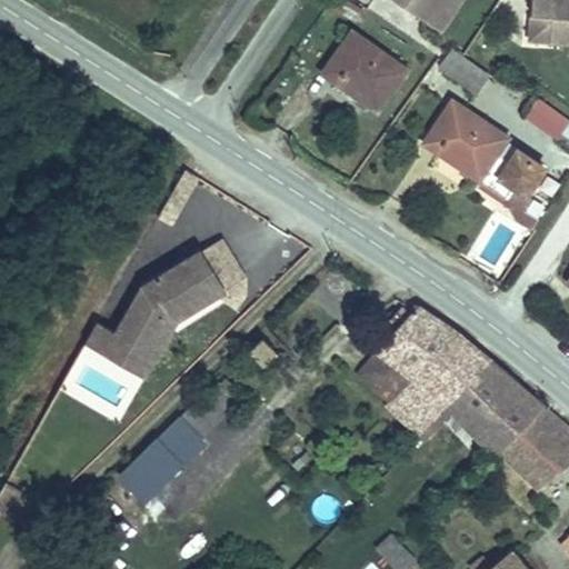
[(438,0),(393,0),(426,20),(438,0)]
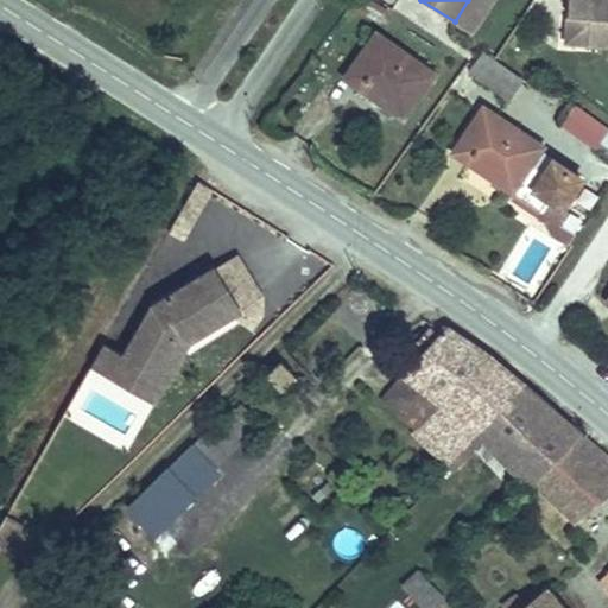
[(468,0),(455,21),(470,32),(489,0),(468,0)]
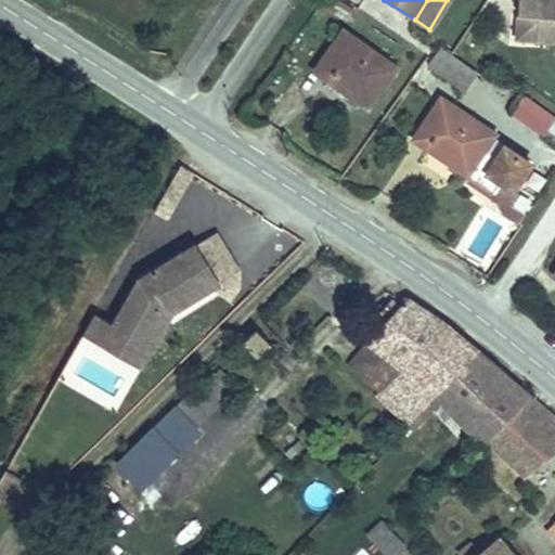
[(554,0),(518,0),(517,17),(538,18),(536,42),(554,42),(554,0)]
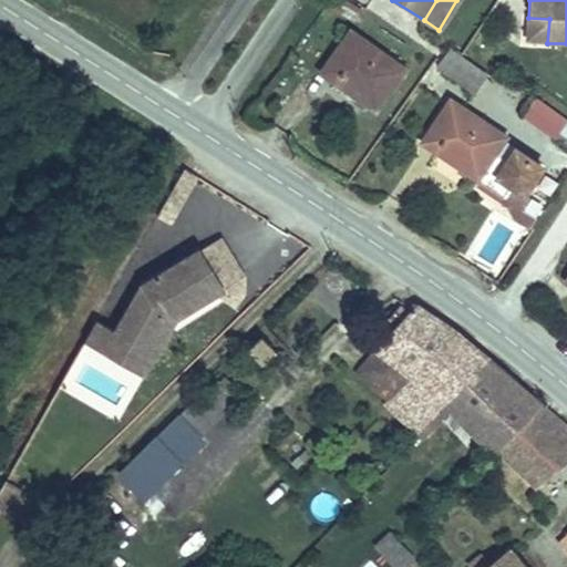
[(527,42),(547,43),(549,19),(528,18),(527,42)]
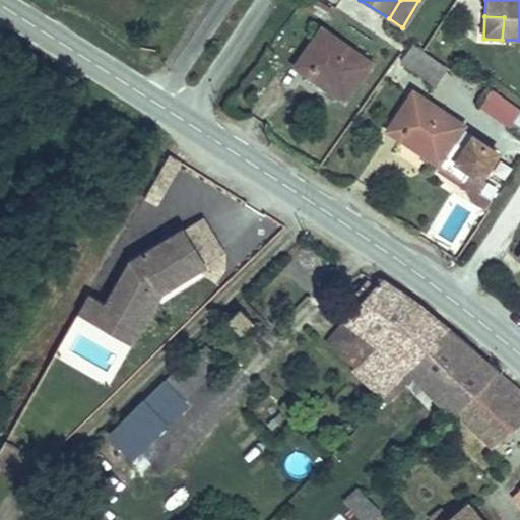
[(327,75),(332,78),(325,88),(345,102),(372,63),(321,27),(295,66),(307,75),(311,69),(324,79),(327,75)]
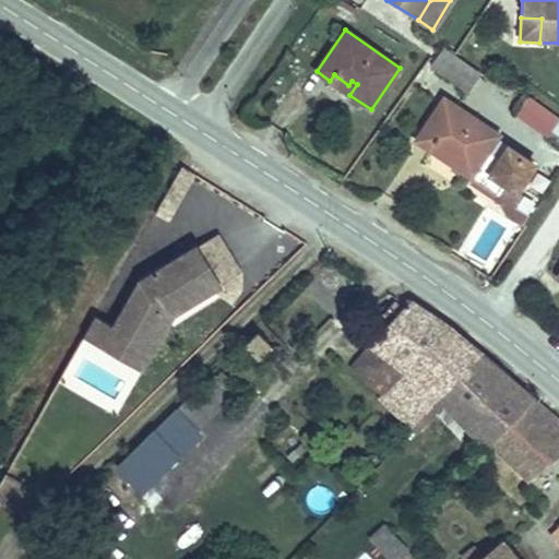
[(479,74),(443,49),(431,66),(466,92),(479,74)]
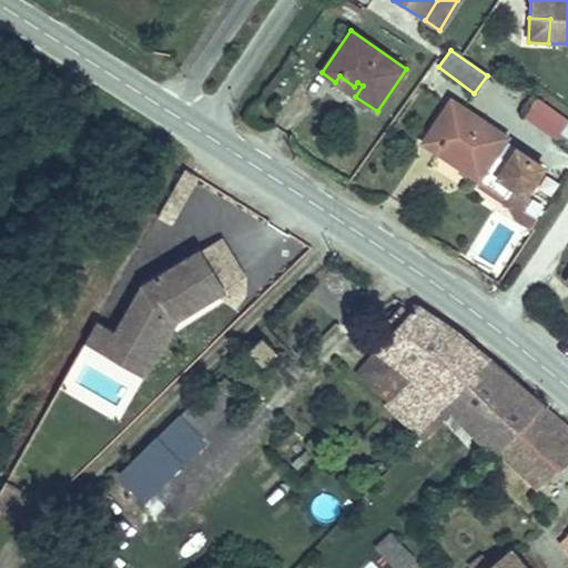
[(335,82),(355,97),(363,85),(357,82),(354,87),(340,75),(335,82)]
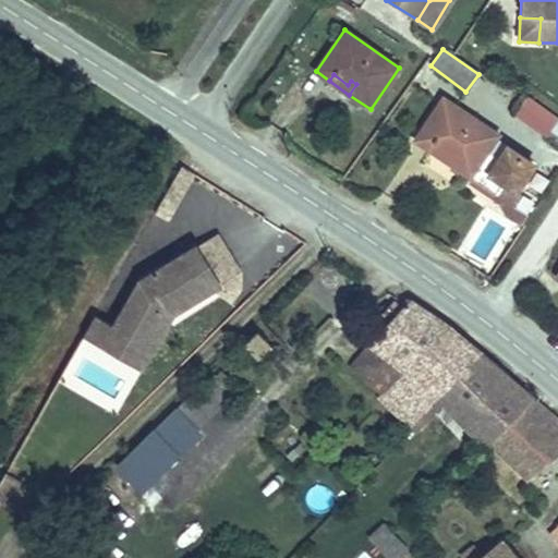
[(457,152),(450,164),(470,178),(474,171),(513,197),(534,167),(507,148),(500,159),(488,152),(499,135),(444,98),(415,141),(428,149),(434,143),(448,153),(451,148),(457,152)]
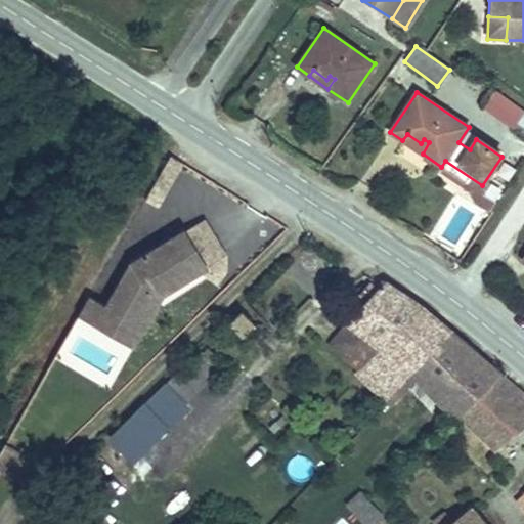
[(515,129),(523,111),(523,107),(494,93),(484,114),(515,129)]
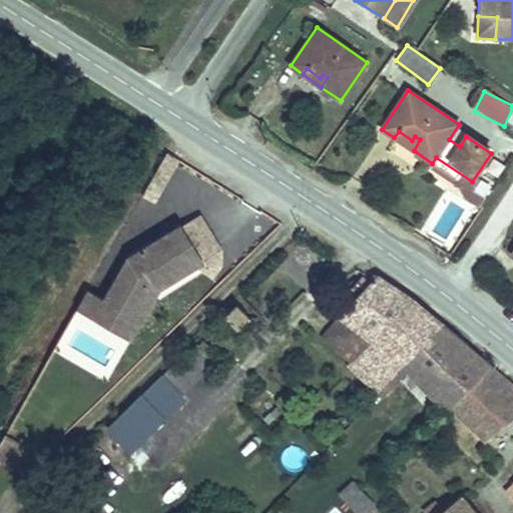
[(469,131),(459,124),(449,139),(460,146),(466,136),(469,131)]
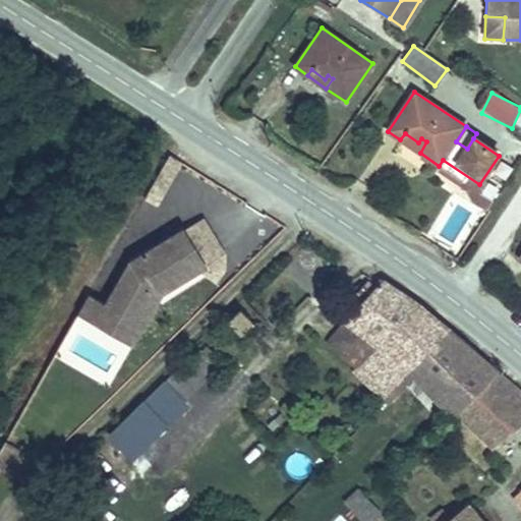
[(400,139),(420,153),(426,141),(421,138),(418,142),(405,133),(400,139)]
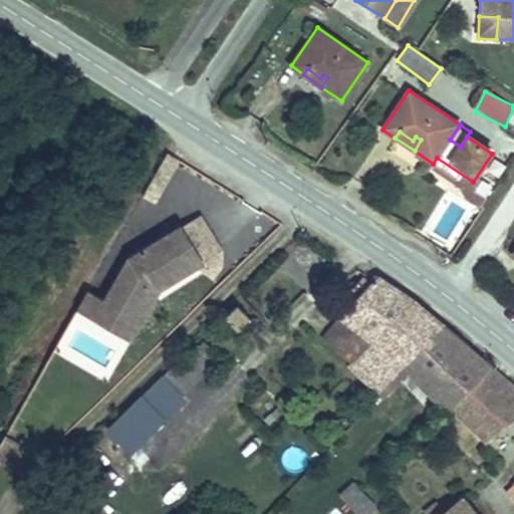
[(465,198),(469,201),(476,192),(470,188),(473,182),(437,158),(433,164),(458,181),(465,198)]
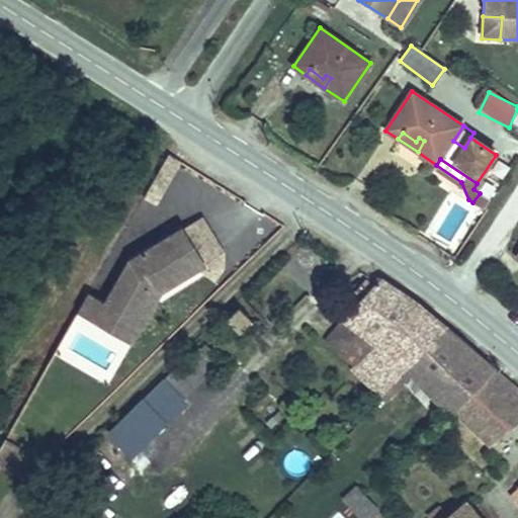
[(487,198),(480,193),(472,202),(481,207),(487,198)]
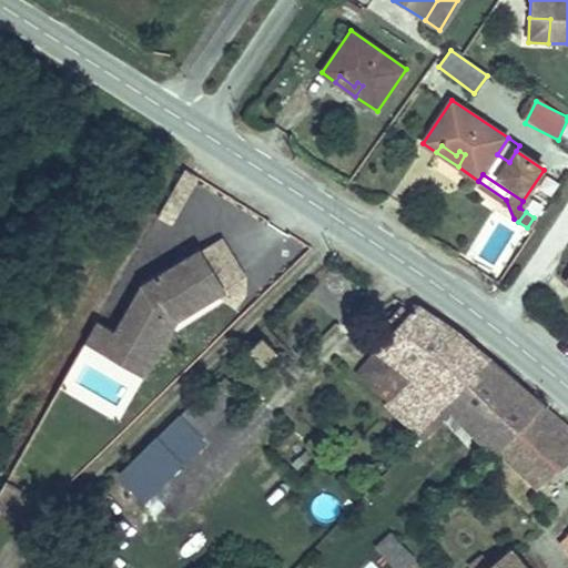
[(178,315),(180,318),(226,291),(202,251),(149,281),(118,335),(150,354),(169,321),(178,315)]
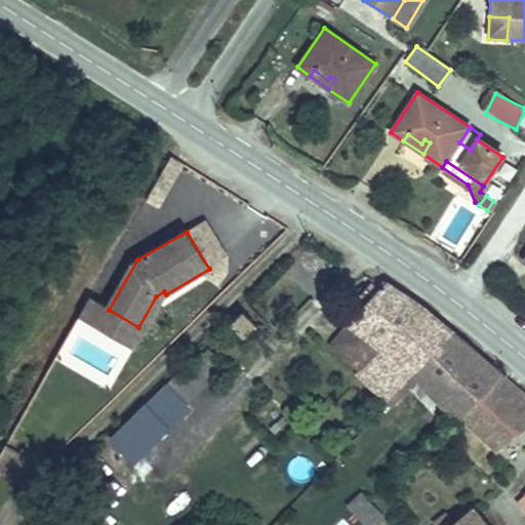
[(357,374),(387,403),(394,396),(415,375),(453,335),(421,308),(387,284),(347,325),(381,351),(361,370),(357,374)]
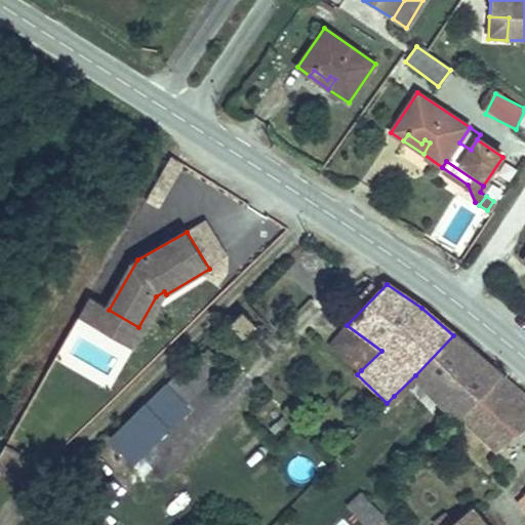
[(138,345),(166,294),(164,291),(156,296),(138,327),(109,310),(101,323),(138,345)]
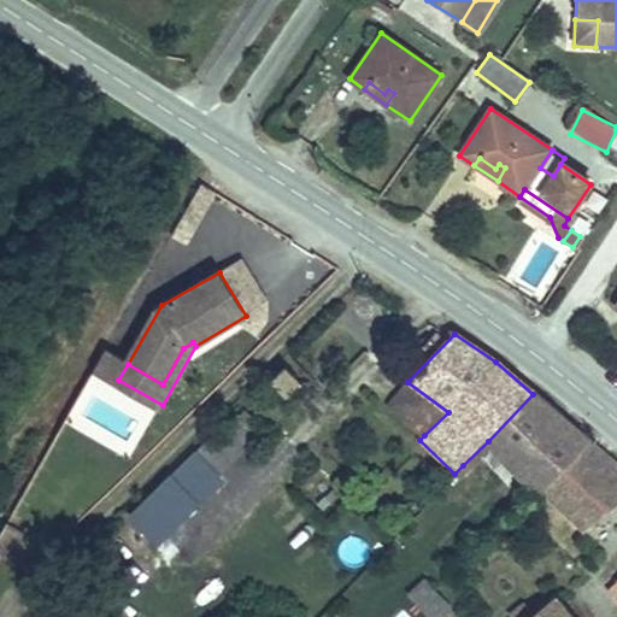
[(287,369),(272,383),(289,401),(304,386),(287,369)]
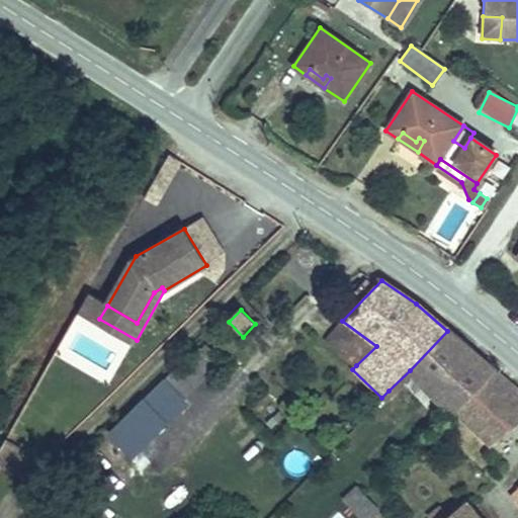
[(356,365),(376,346),(342,321),(325,339),(356,365)]
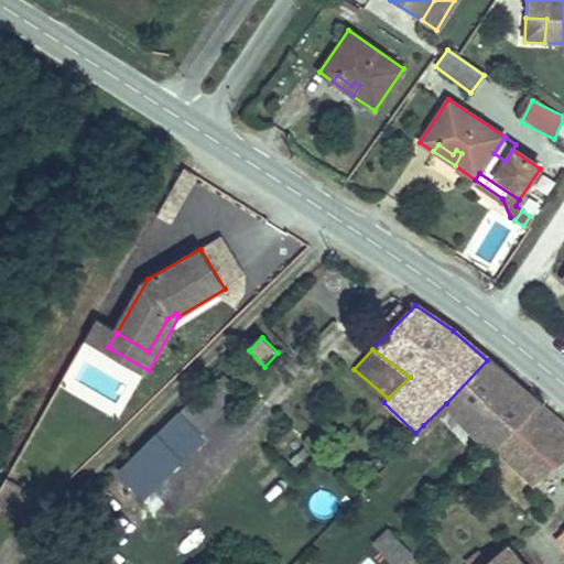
[(446,403),(496,451),(498,448),(539,405),(487,360),(446,403)]
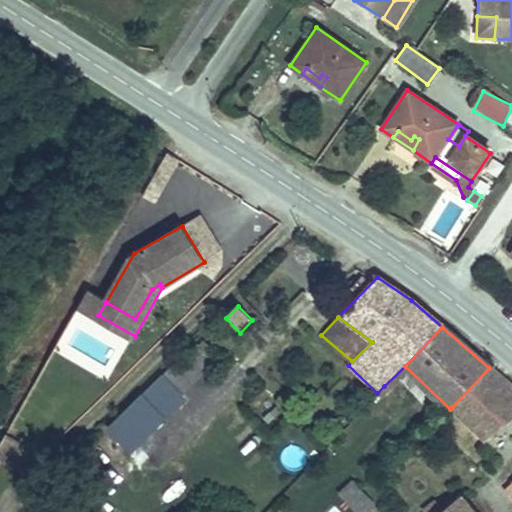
[(194,350),(212,369),(218,363),(200,344),(194,350)]
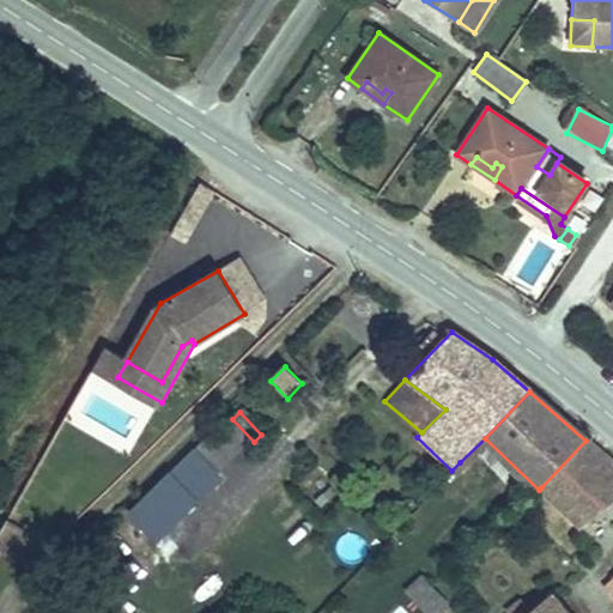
[(173,475),(195,498),(254,442),(232,419),(173,475)]
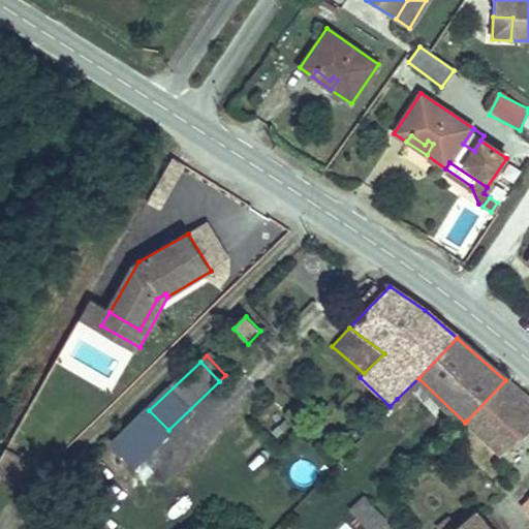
[(504,457),(528,434),(528,399),(505,379),(505,380),(467,421),(504,457)]
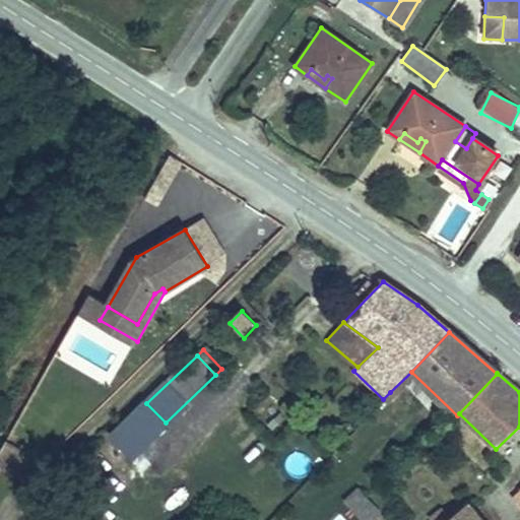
[(395,398),(390,392),(383,399),(388,404),(395,398)]
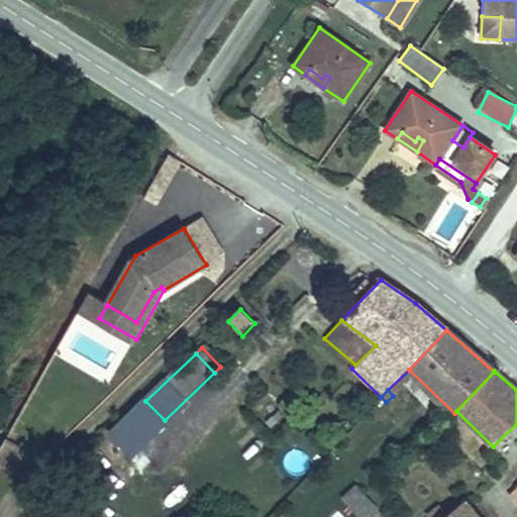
[(102,454),(94,460),(103,470),(110,463),(102,454)]
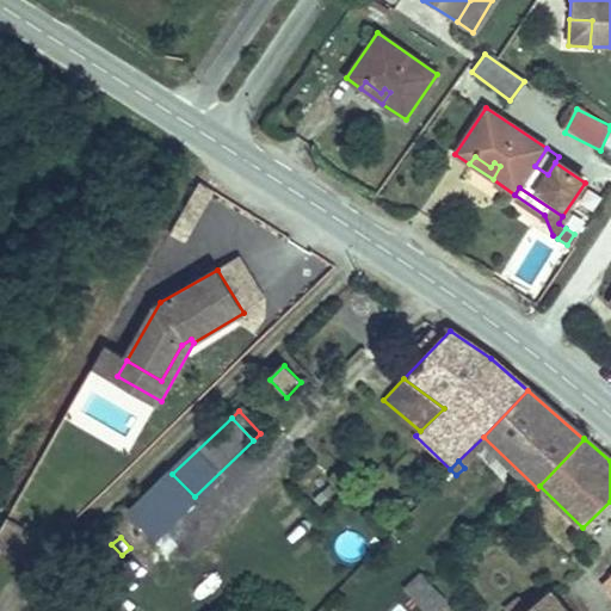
[(420,575),(406,590),(426,610),(436,610),(446,602),(420,575)]
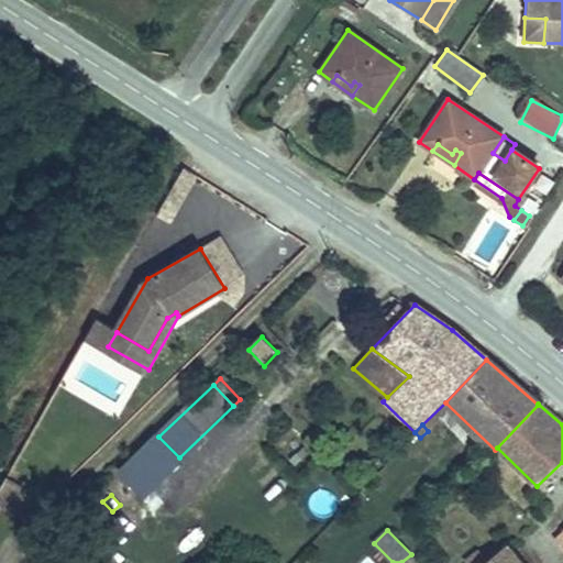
[(488,562),(486,562),(518,562),(506,548),(488,562)]
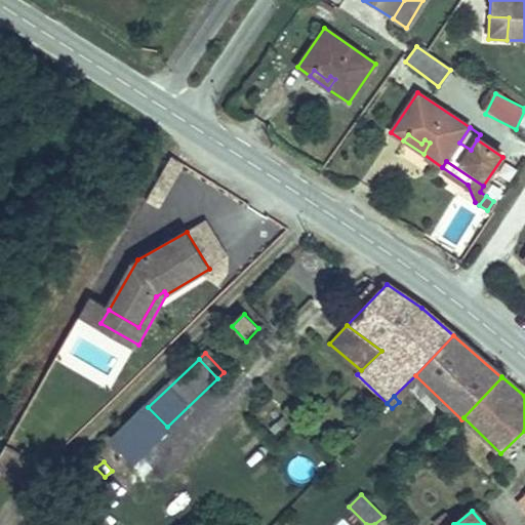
[(453,524),(455,524),(448,515),(437,524),(438,524),(453,524)]
